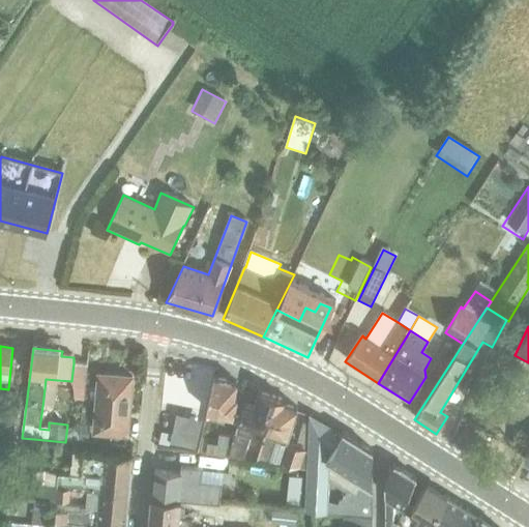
[(74,363),(71,381),(74,400),(83,401),(86,364),(74,363)]
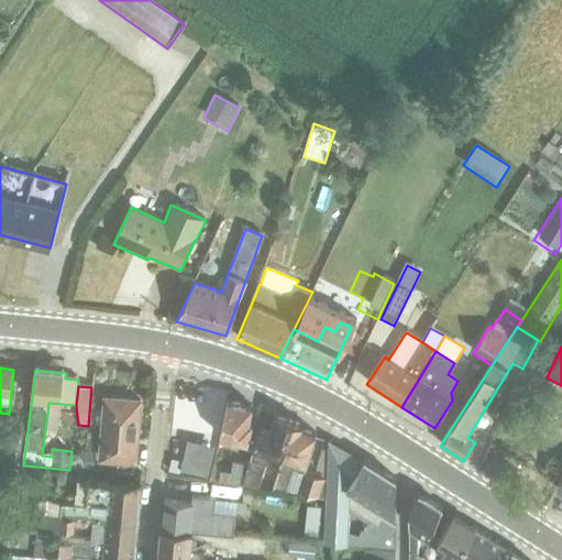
[(103,397),(98,463),(138,467),(143,399),(103,397)]
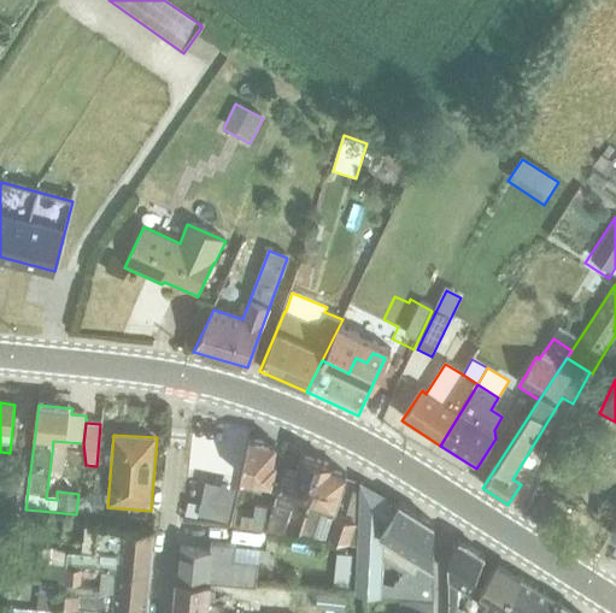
[(53,441),(50,473),(63,475),(66,442),(53,441)]
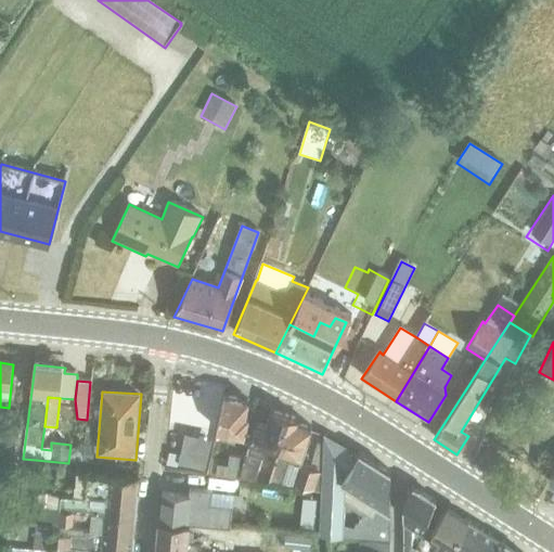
[(217,426),(217,435),(231,437),(227,453),(241,456),(244,439),(245,440),(250,418),(245,416),(248,401),(223,397),(217,426)]
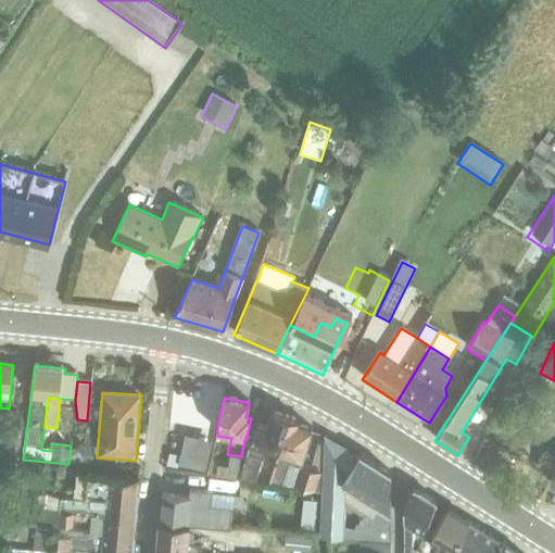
[(278,454),(290,416),(270,412),(265,429),(255,426),(238,481),(256,484),(266,451),(278,454)]
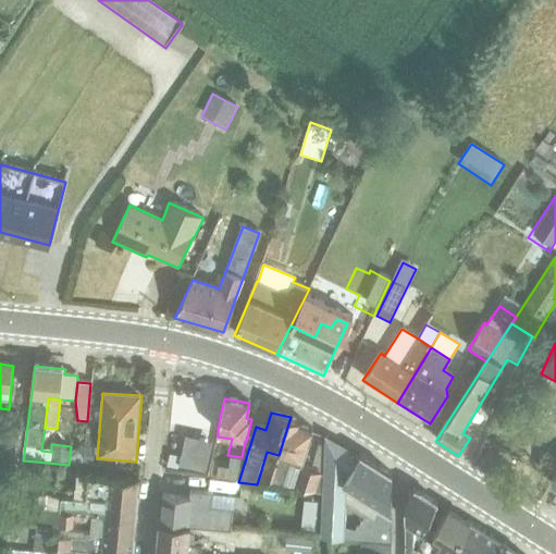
[(291,417),(279,455),(269,487),(318,492),(319,474),(299,468),(298,469),(291,466),(292,459),(301,463),(311,431),(297,426),(298,421),(291,417)]
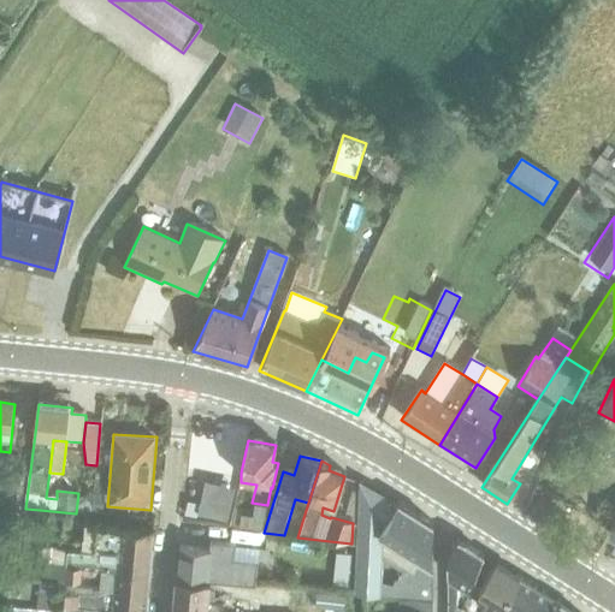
[(10,506),(25,509),(30,471),(21,471),(21,488),(12,487),(10,506)]
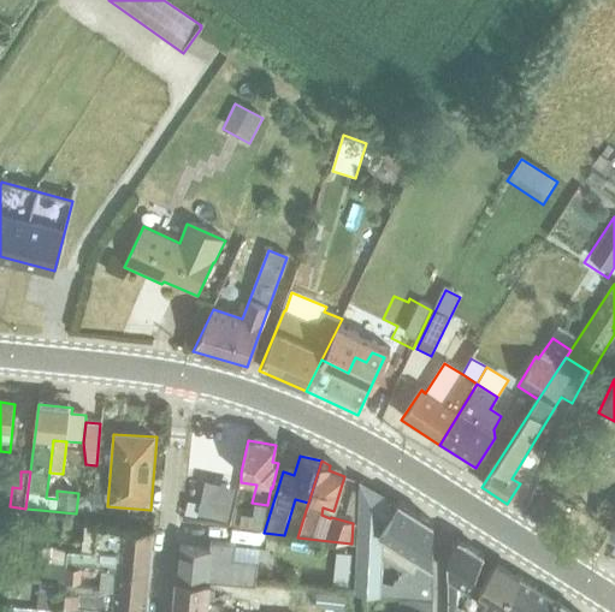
[(228,516),(234,483),(203,479),(197,510),(228,516)]
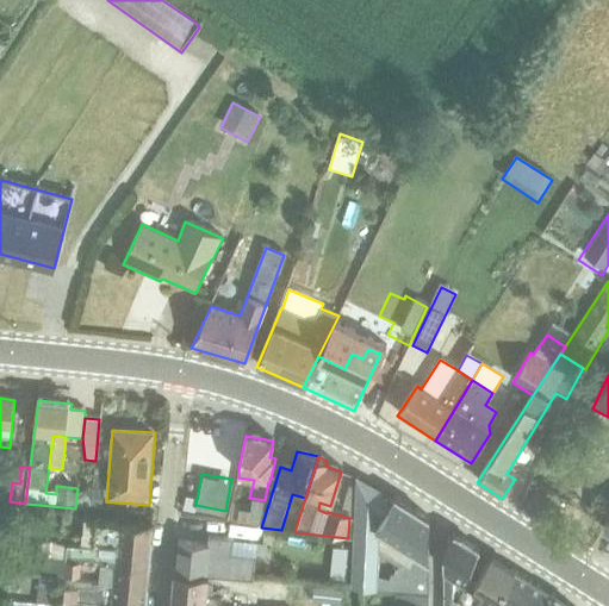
[(429,595),(429,520),(395,500),(356,479),(355,488),(354,513),(350,589),(395,593),(429,595)]
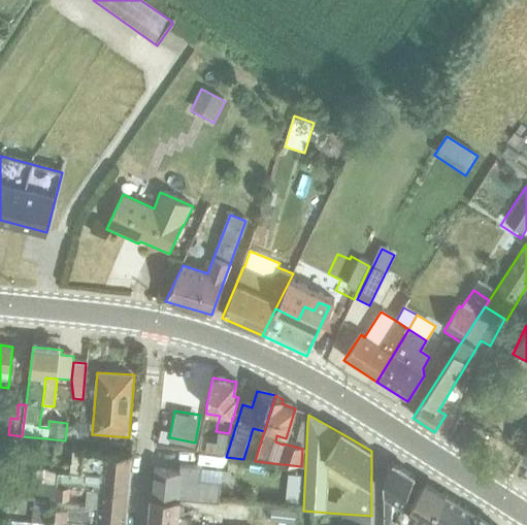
[(306,445),(307,423),(301,422),(296,441),(306,445)]
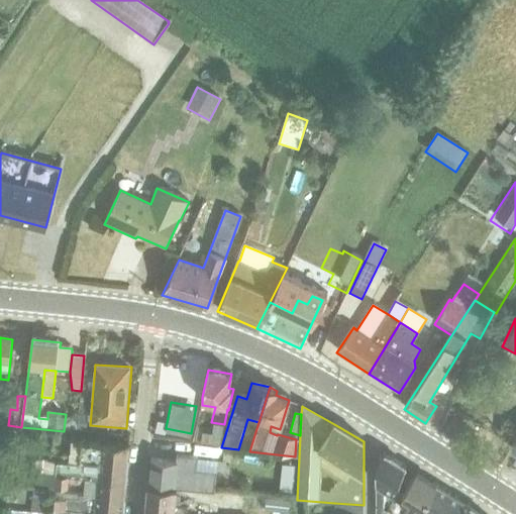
[(21,427),(8,425),(0,423),(0,443),(18,446),(20,432),(32,433),(33,428),(21,427)]
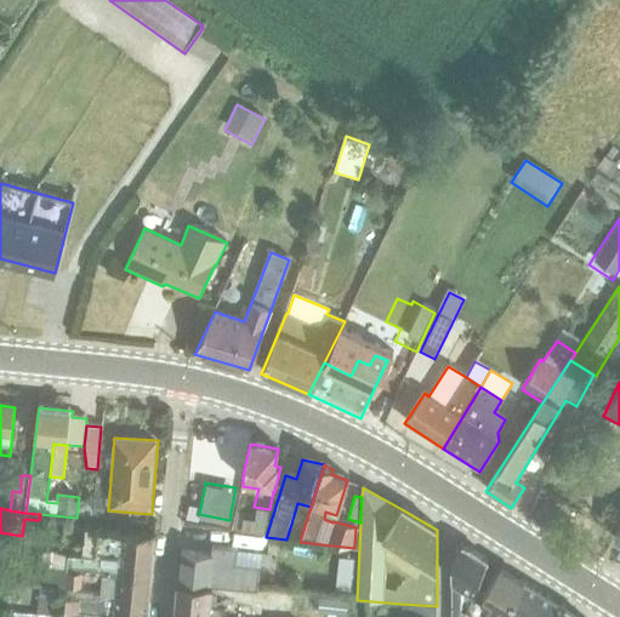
[(47,570),(151,580),(155,537),(84,531),(81,555),(51,553),(51,555),(32,554),(32,566),(49,567),(47,570)]
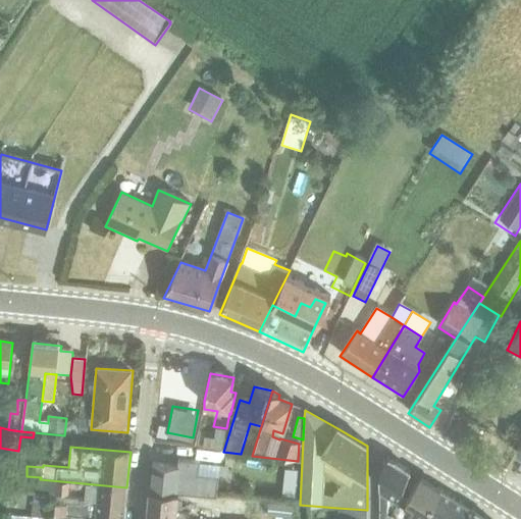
[(391,518),(392,517),(387,515),(387,496),(397,501),(409,472),(387,459),(380,472),(379,518),(391,518)]
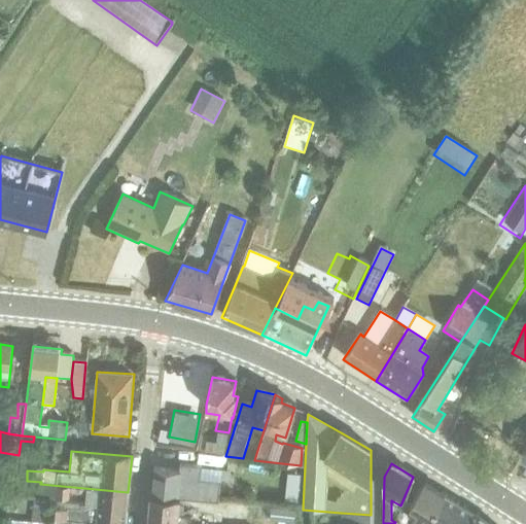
[(150,496),(180,499),(217,503),(220,483),(199,481),(201,467),(178,465),(178,472),(153,469),(150,496)]
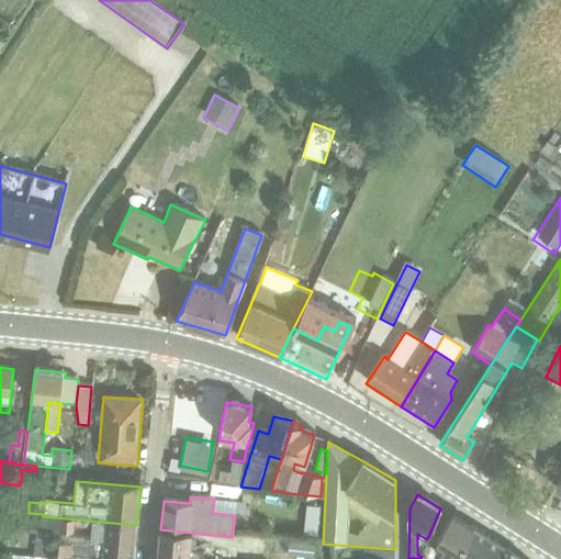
[(305,506),(303,536),(317,537),(320,507),(305,506)]
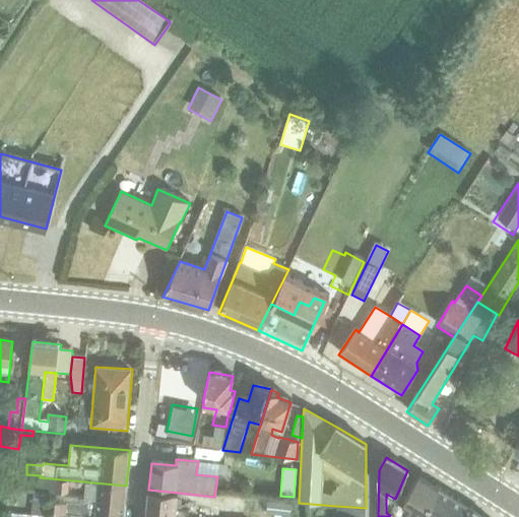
[(392,516),(390,515),(389,516),(422,516),(439,490),(417,476),(403,500),(411,505),(405,514),(408,516),(392,516)]
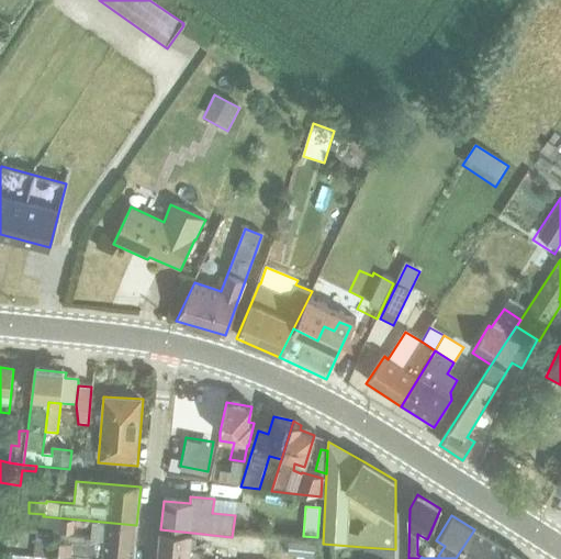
[(136,525),(43,516),(42,529),(74,533),(74,526),(91,527),(90,539),(135,544),(136,525)]
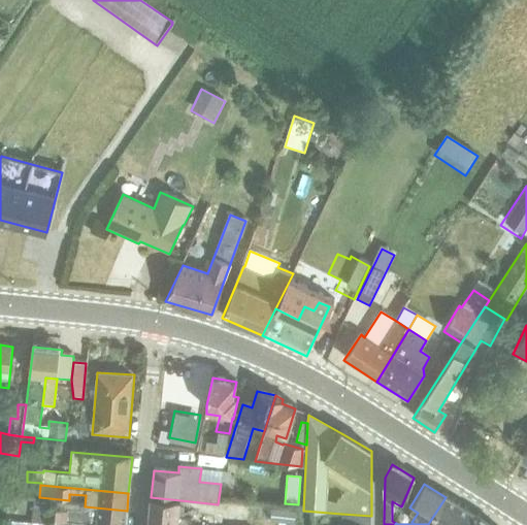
[(189,524),(190,518),(178,517),(180,500),(151,497),(147,524),(189,524)]
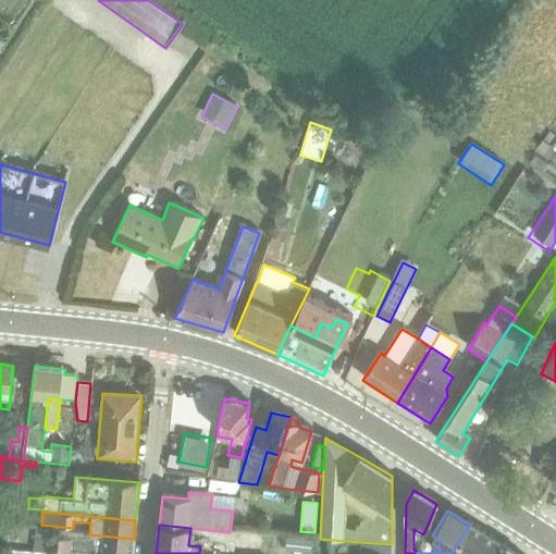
[(502,553),(506,546),(470,525),(452,553),(502,553)]
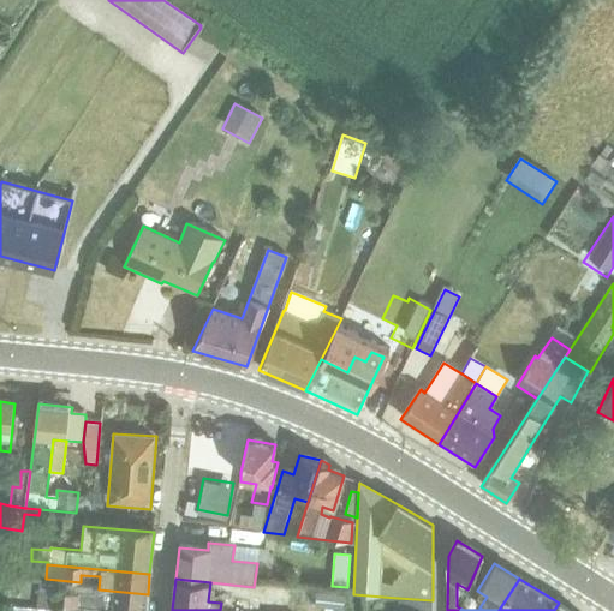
[(36,610),(53,610),(55,587),(40,585),(36,610)]
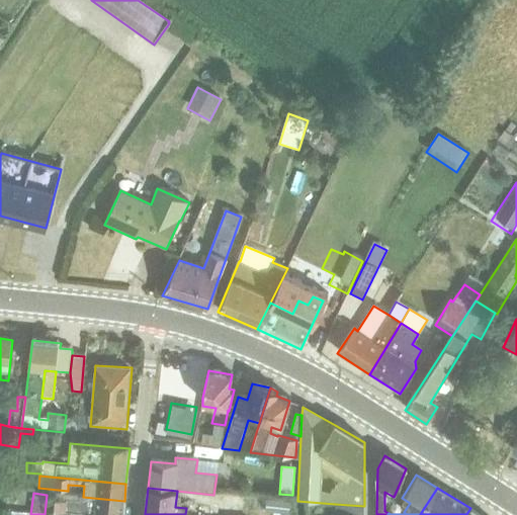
[(124,501),(83,497),(56,494),(54,512),(81,514),(122,514),(124,501)]
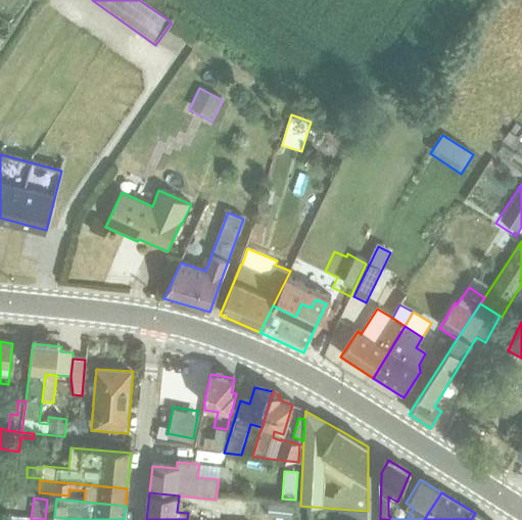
[(368,519),(368,511),(338,509),(337,519),(368,519)]
